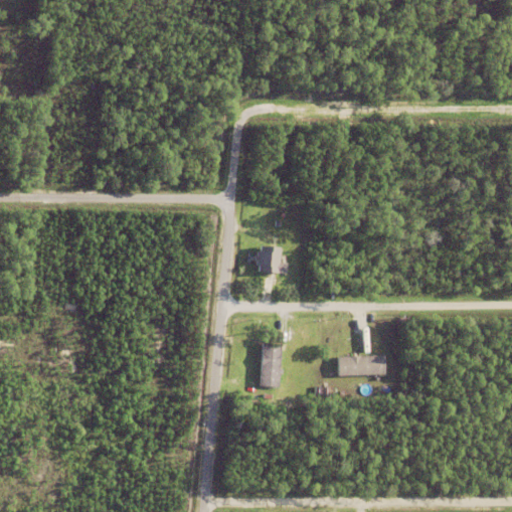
[(308,135),(309,130),(325,132),(325,138),(308,135)]
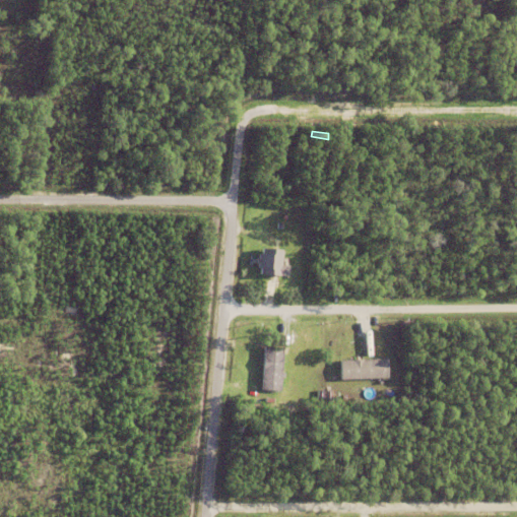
[(260,272),(261,267),(258,266),(260,252),(262,252),(263,247),(282,249),(280,274),(260,272)]
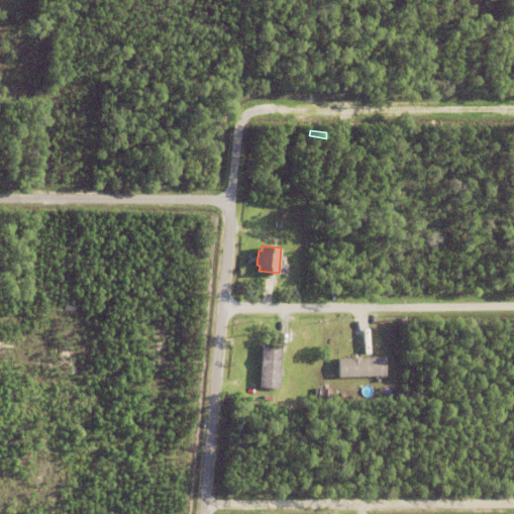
[(263,294),(272,279),(276,282),(267,297),(263,294)]
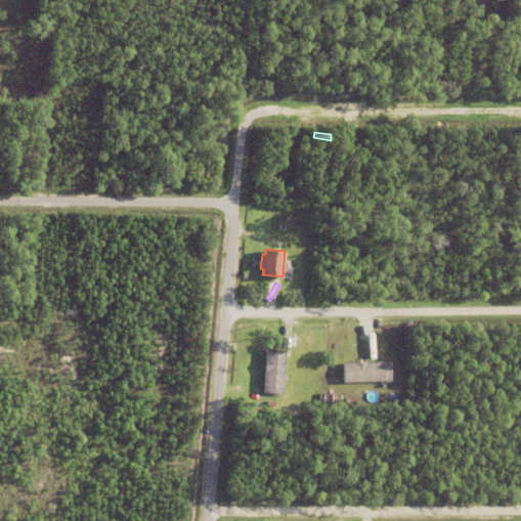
[(271,346),(271,339),(280,340),(280,347),(271,346)]
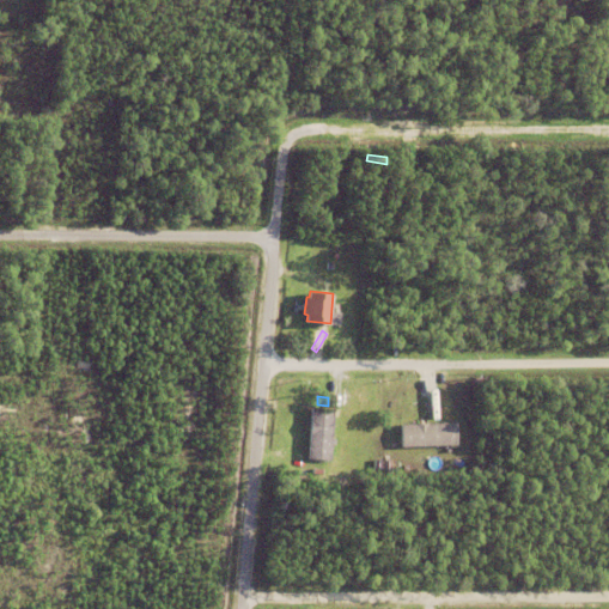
[(310,460),(312,408),(334,409),(332,461),(310,460)]
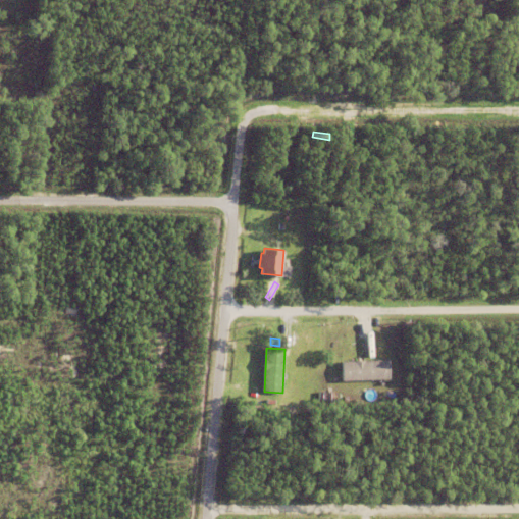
[(339,353),(345,350),(349,358),(344,361),(339,353)]
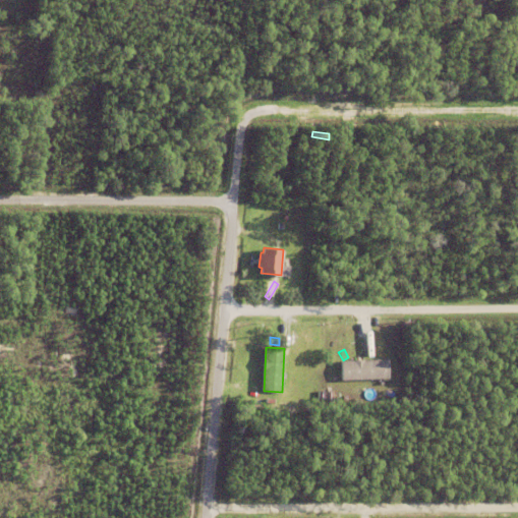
[(343,361),(389,360),(390,379),(343,381),(343,361)]
